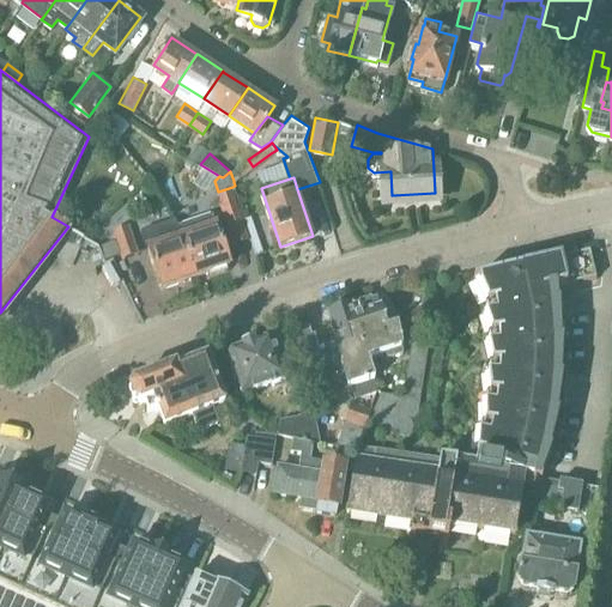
[(228,218),(242,213),(232,187),(218,192),(228,218)]
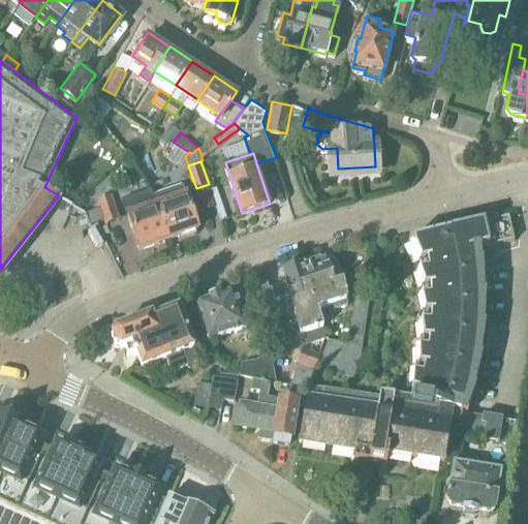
[(154,192),(158,202),(169,236),(198,225),(184,182),(154,192)]
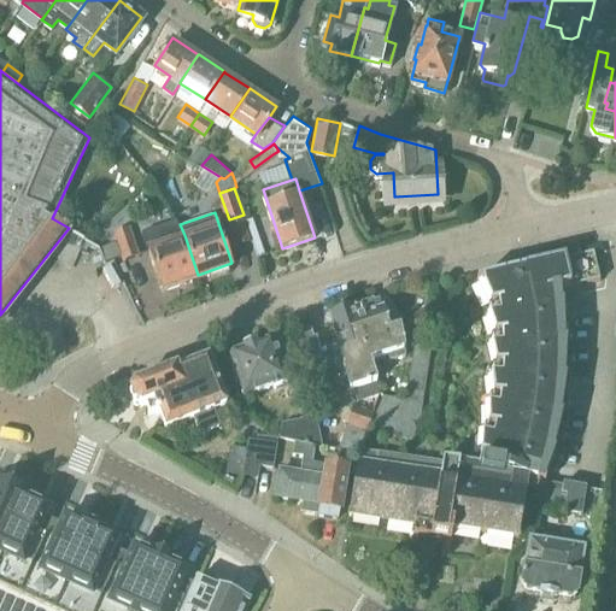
[(125,256),(140,251),(130,224),(116,229),(125,256)]
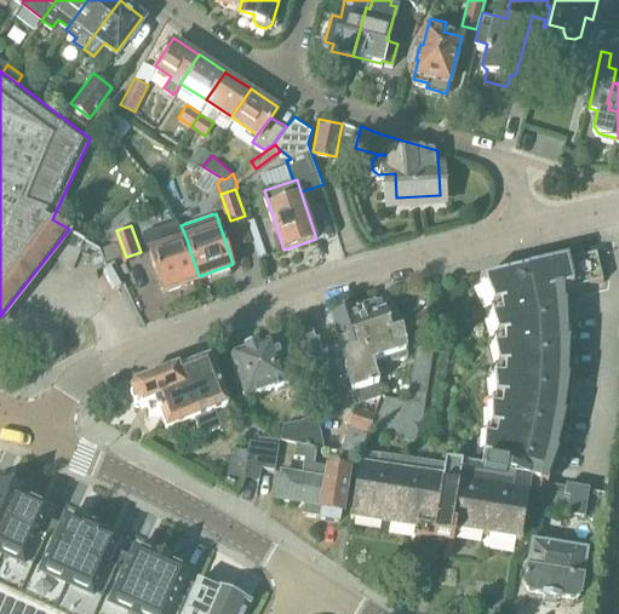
[(165,288),(199,276),(185,236),(150,248),(165,288)]
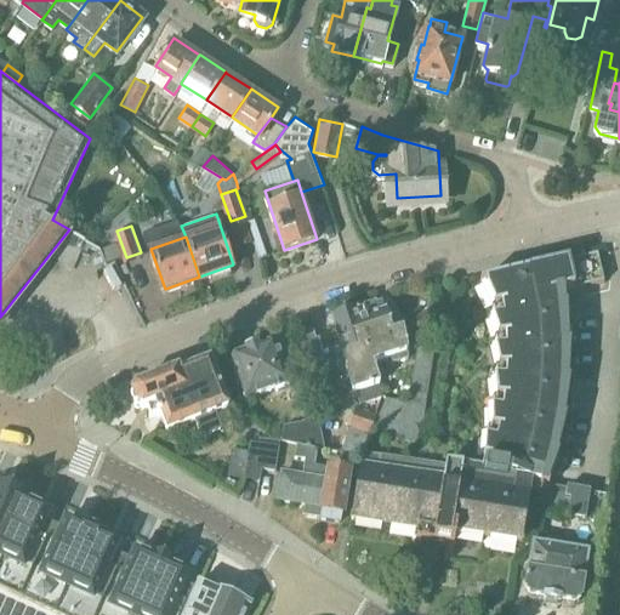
[(545,479),(557,432),(562,397),(564,360),(562,324),(558,289),(607,278),(599,250),(482,278),(482,280),(487,279),(488,284),(496,302),(494,302),(495,305),(502,302),(504,313),(494,314),(500,332),(499,332),(499,334),(506,334),(507,343),(496,345),(500,363),(499,363),(499,364),(507,364),(506,375),(496,374),(499,393),(498,393),(498,394),(505,396),(504,405),(493,404),(494,422),(493,422),(491,425),(500,426),(498,436),(488,433),(485,453),(484,451),(484,454),(485,454),(482,467),(532,478),(542,480),(538,506),(568,511),(570,494),(566,493),(567,482),(545,479)]
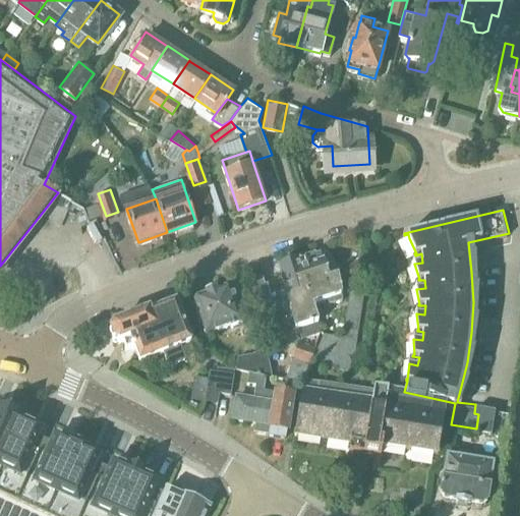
[(303,255),(300,256),(314,301),(328,297),(329,302),(346,296),(339,273),(330,276),(321,250),(316,251),(315,250),(302,254),(303,255)]
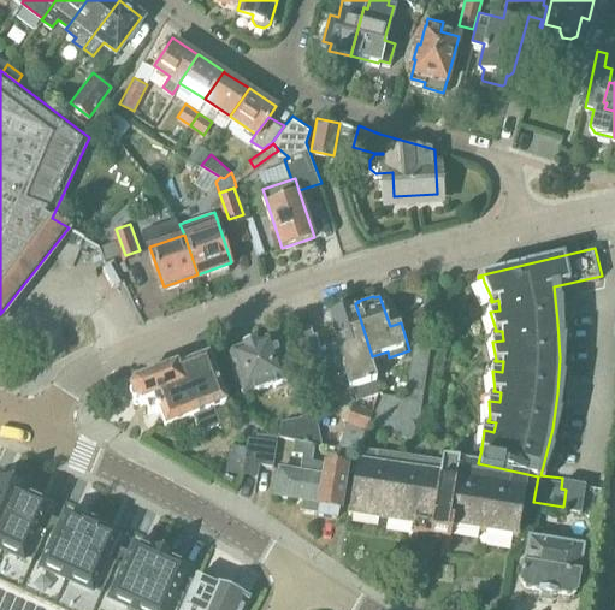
[(350,386),(360,383),(362,391),(366,395),(382,390),(377,378),(372,356),(355,303),(331,312),(343,348),(338,349),(335,355),(338,363),(344,366),(350,386)]
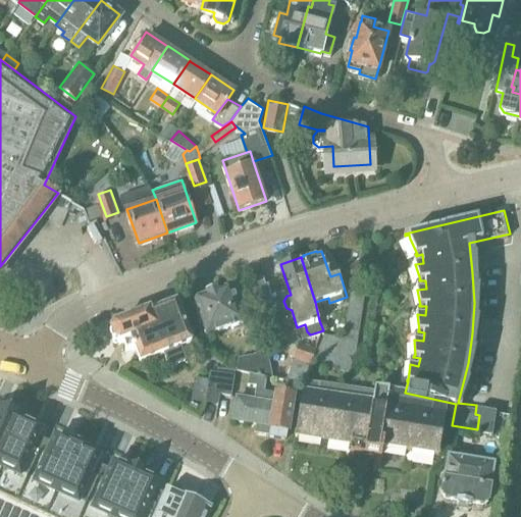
[(354,283),(370,280),(366,262),(350,265),(354,283)]
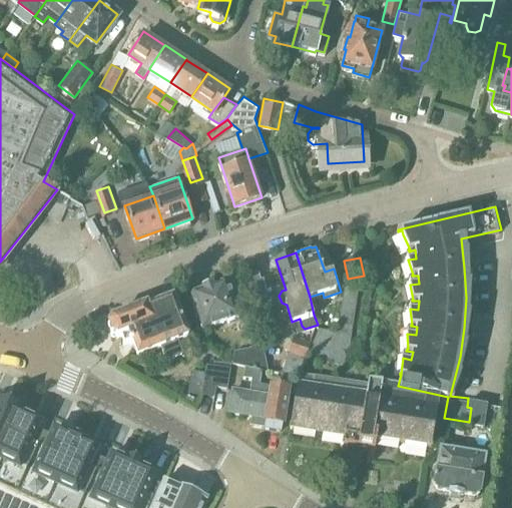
[(253,297),(268,293),(264,277),(261,278),(260,271),(247,274),(253,297)]
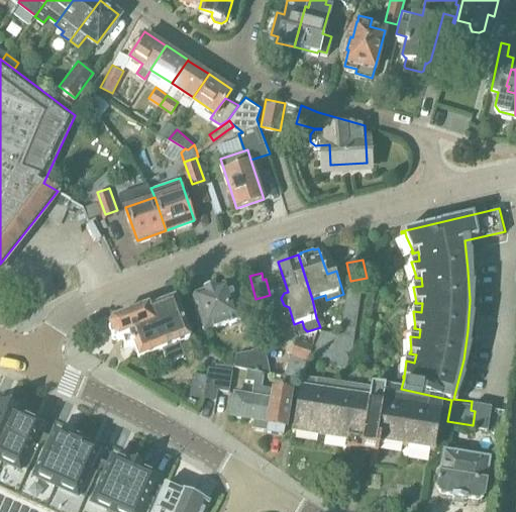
[(204,329),(240,315),(228,282),(224,280),(194,292),(192,296),(204,329)]
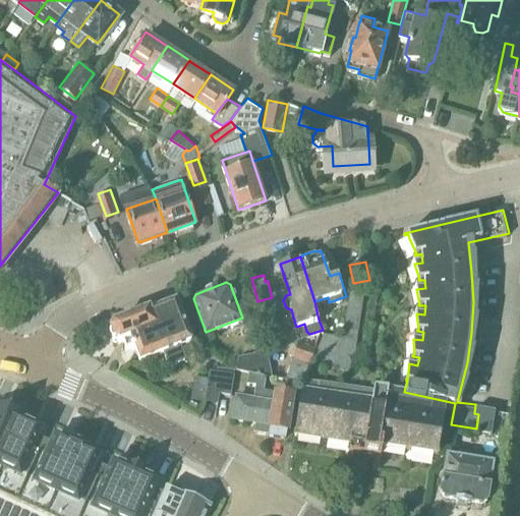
[(352,366),(364,287),(351,290),(344,335),(325,332),(312,360),(352,366)]
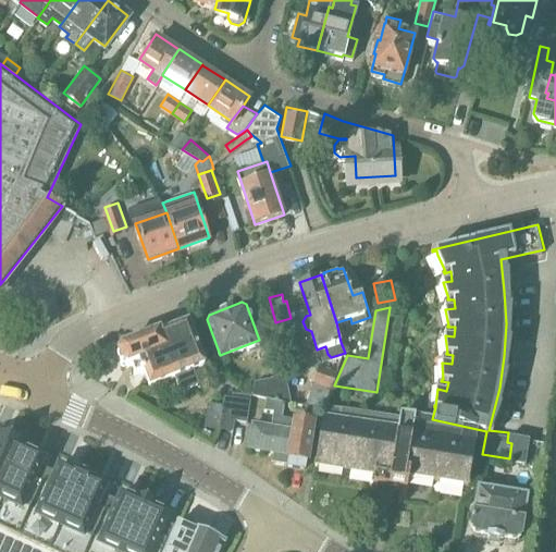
[(150,383),(205,363),(188,319),(121,345),(118,351),(122,360),(127,363),(132,362),(135,370),(144,367),(150,383)]
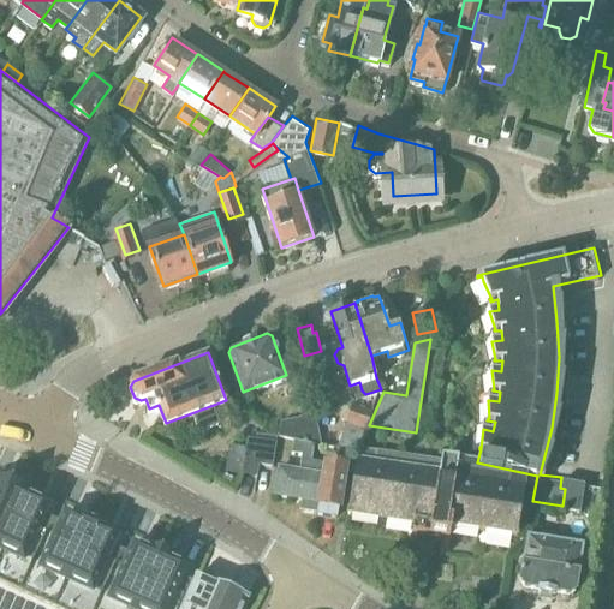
[(373,410),(352,402),(339,443),(359,448),(368,425),(373,410)]
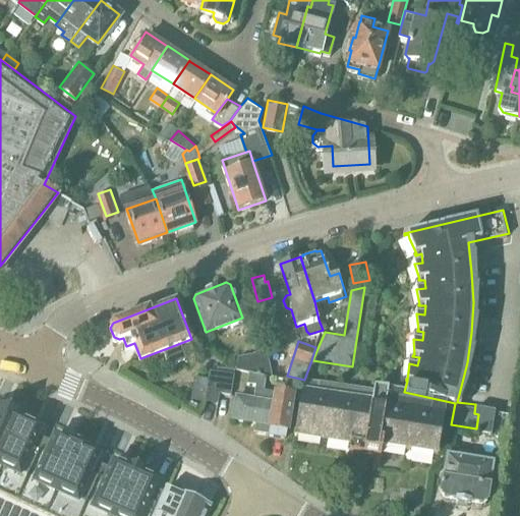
[(268,348),(253,351),(253,352),(258,371),(267,373),(273,374),(268,348)]
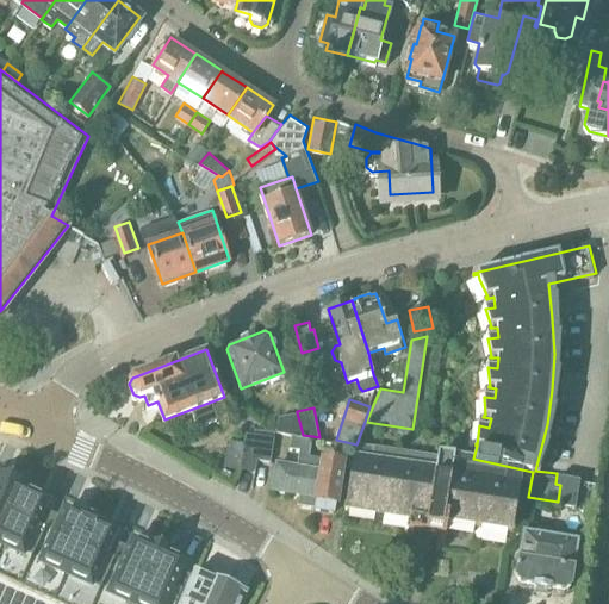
[(279,416),(277,429),(292,433),(303,435),(297,412),(279,416)]
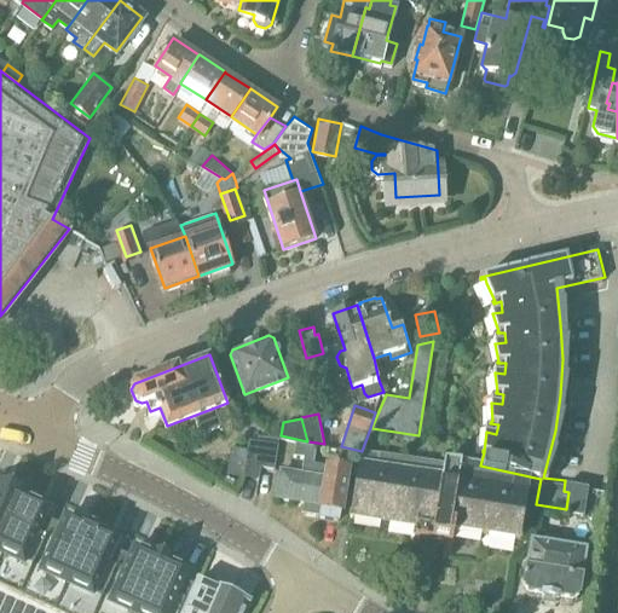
[(275,466),(278,441),(250,437),(244,473),(260,475),(261,463),(275,466)]
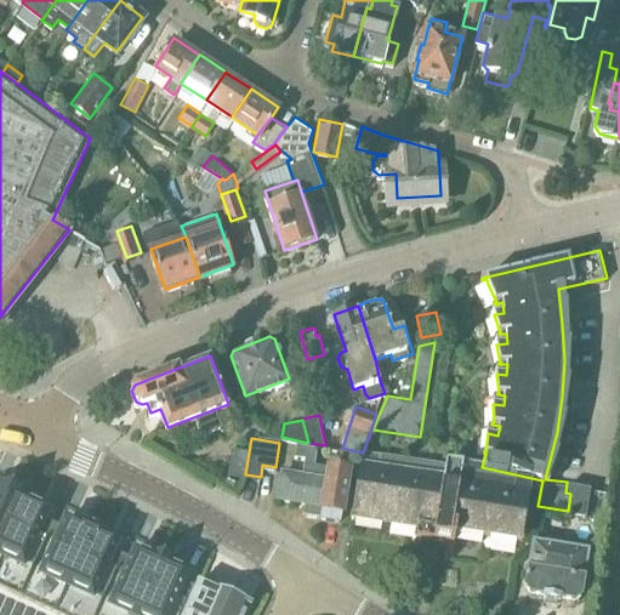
[(297,440),(295,454),(306,455),(308,443),(297,440)]
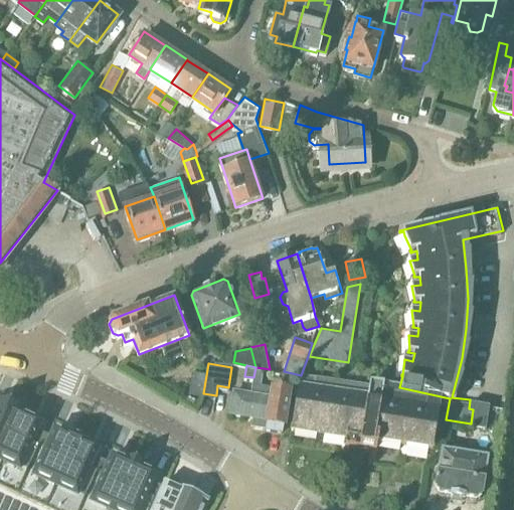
[(255,367),(253,377),(263,379),(264,368),(255,367)]
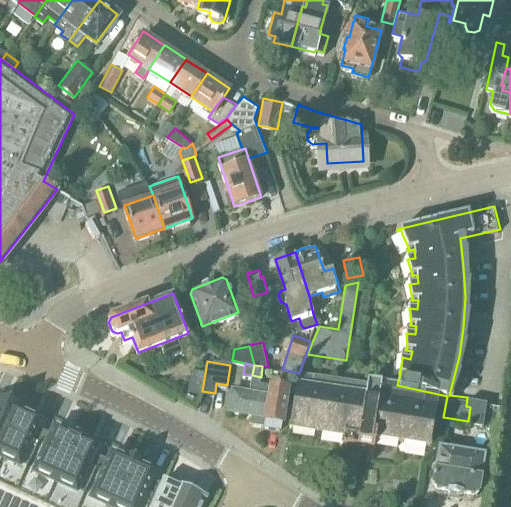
[(345,430),(344,438),(375,443),(377,435),(431,443),(436,415),(435,415),(436,410),(438,394),(397,385),(368,380),(367,389),(314,380),(315,372),(301,370),(299,374),(291,420),(345,430)]
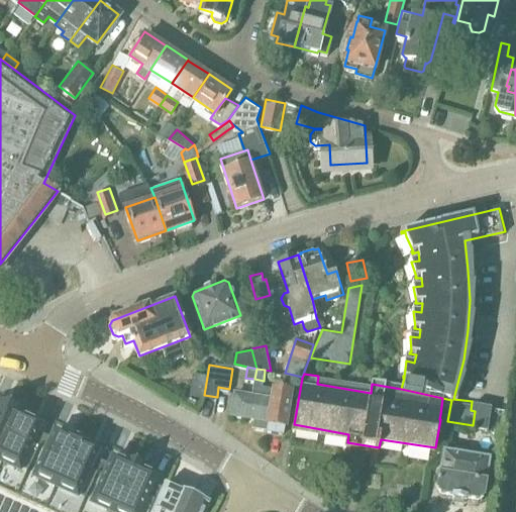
[(233,400),(231,413),(254,416),(252,425),(267,428),(272,397),(269,396),(270,393),(266,392),(267,385),(263,384),(264,381),(254,379),(251,394),(235,391),(233,400)]
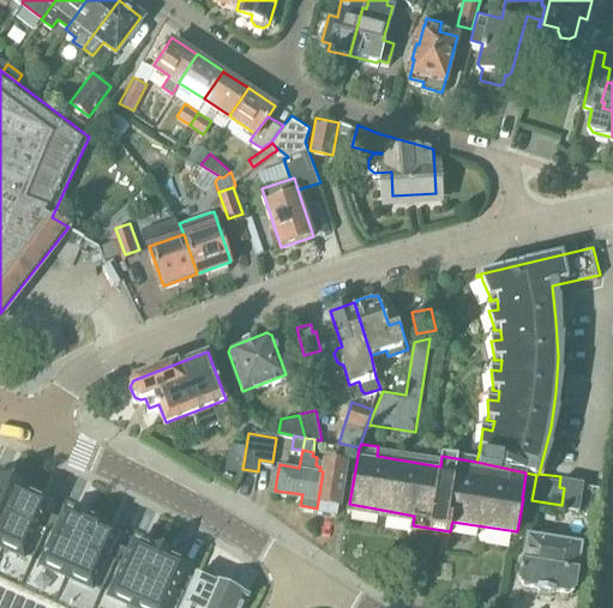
[(317,457),(316,465),(320,467),(319,470),(323,471),(317,509),(337,511),(338,503),(340,503),(344,475),(347,462),(317,457)]
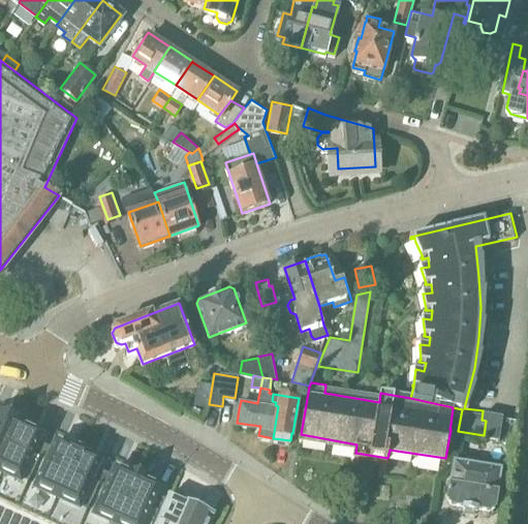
[(486,421),(484,435),(499,437),(503,413),(483,410),(482,420),(486,421)]
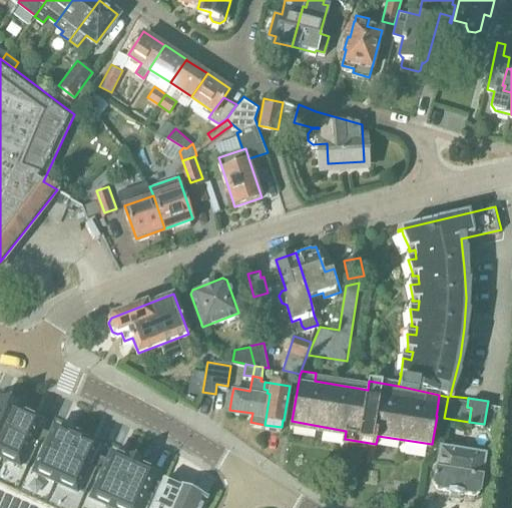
[(0,433),(7,437),(19,409),(0,400),(0,433)]
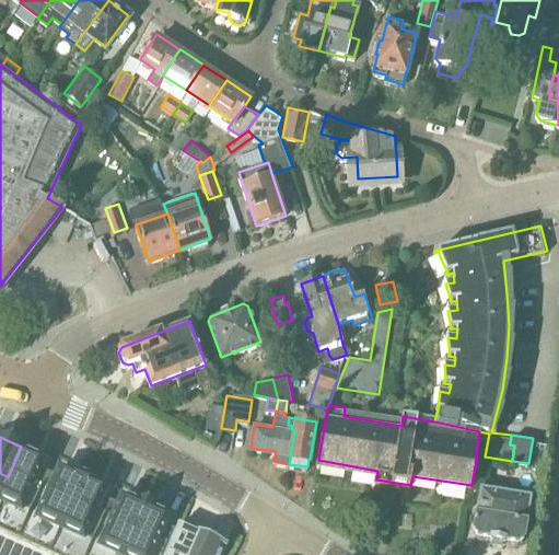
[(21,447),(8,477),(38,492),(48,470),(42,466),(44,460),(22,450),(23,448),(21,447)]
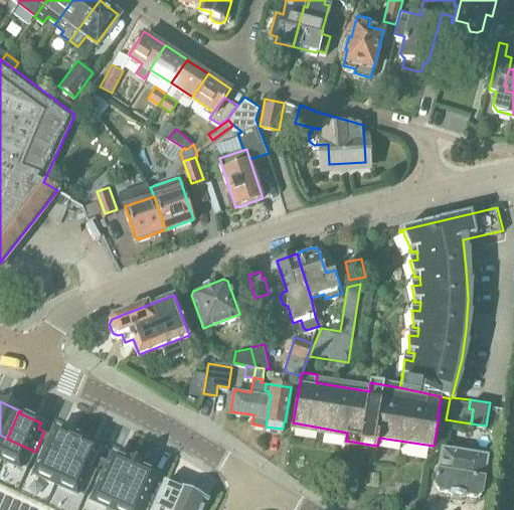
[(44,432),(35,452),(64,465),(77,437),(66,432),(64,434),(54,429),(51,435),(44,432)]
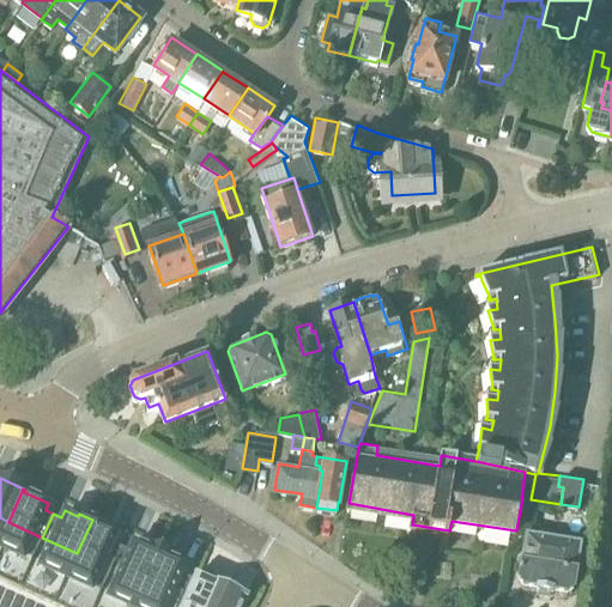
[(0,517),(0,606),(180,606),(182,601),(145,584),(111,569),(77,553),(42,538),(8,522),(0,517)]
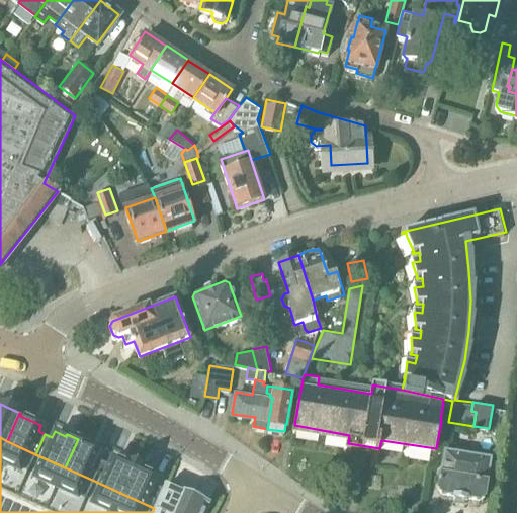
[(78,439),(65,467),(94,481),(103,460),(96,457),(99,451),(88,446),(89,444),(78,439)]
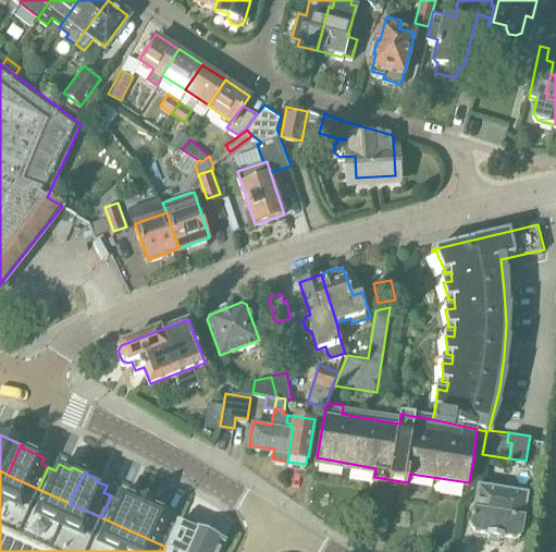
[(523,534),(530,491),(480,483),(473,527),(478,531),(518,538),(523,534)]
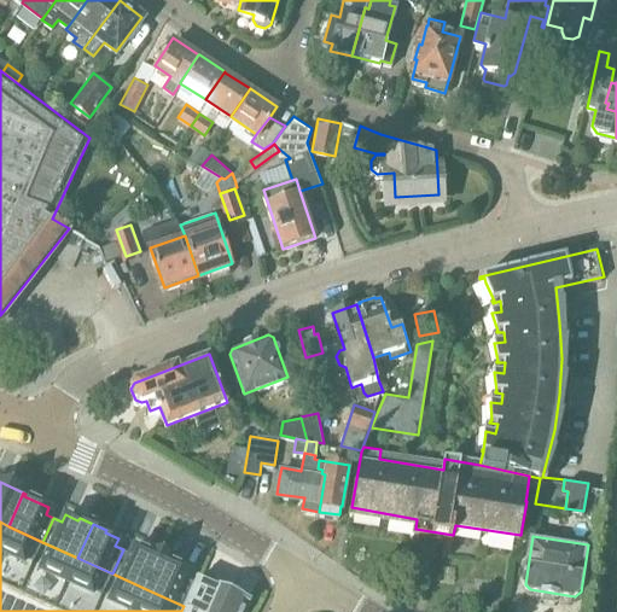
[(123,549),(112,573),(146,589),(162,555),(151,551),(150,553),(134,546),(131,553),(123,549)]
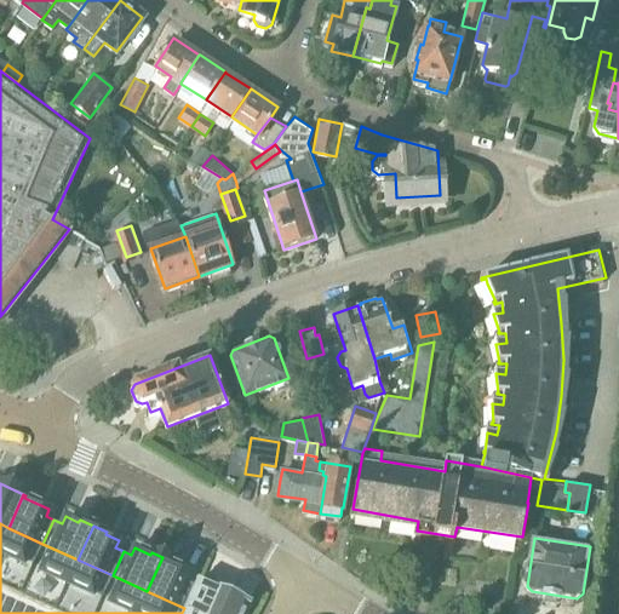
[(162,557),(147,591),(184,608),(195,584),(184,579),(188,572),(172,564),(173,562),(162,557)]
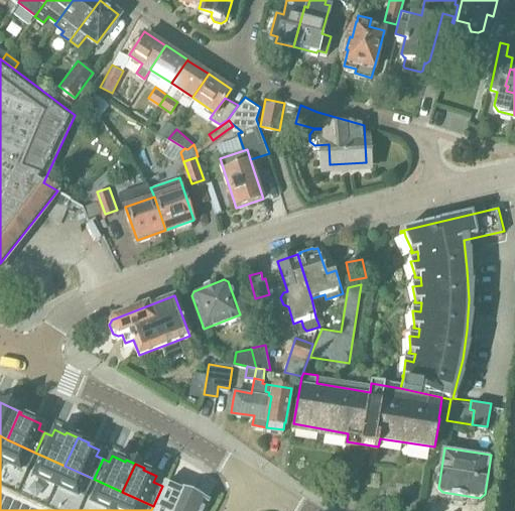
[(163,484),(151,510),(204,510),(210,500),(165,480),(163,484)]
